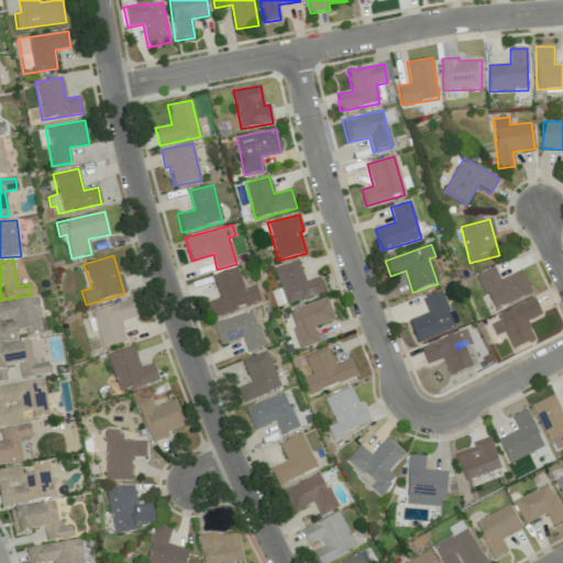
[(274,267),(285,306),(324,294),(320,277),(305,282),(298,261),(274,267)]
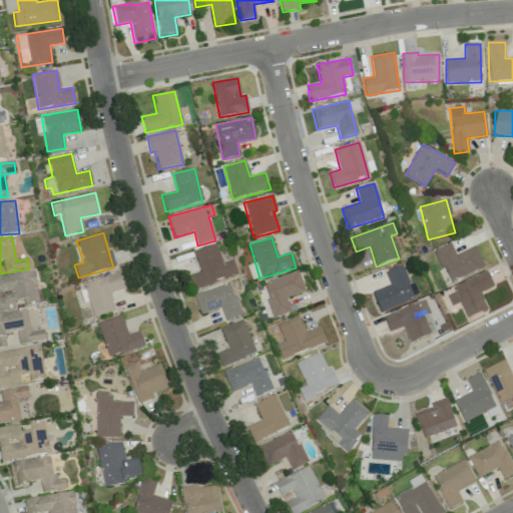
[(221,263),(215,243),(193,251),(199,272),(188,276),(192,290),(237,276),(232,260),(221,263)]
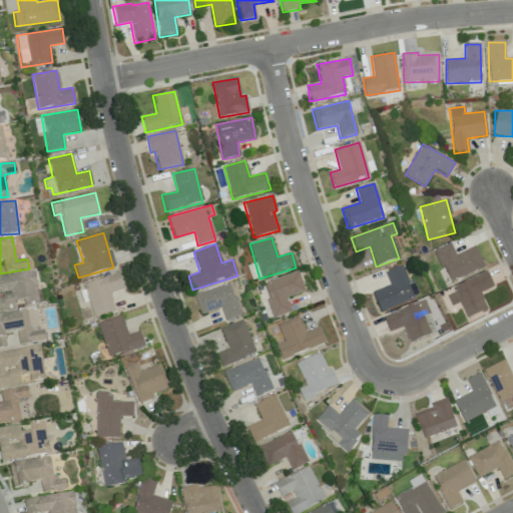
[(475,246),(455,254),(450,243),(435,250),(449,283),(484,267),(475,246)]
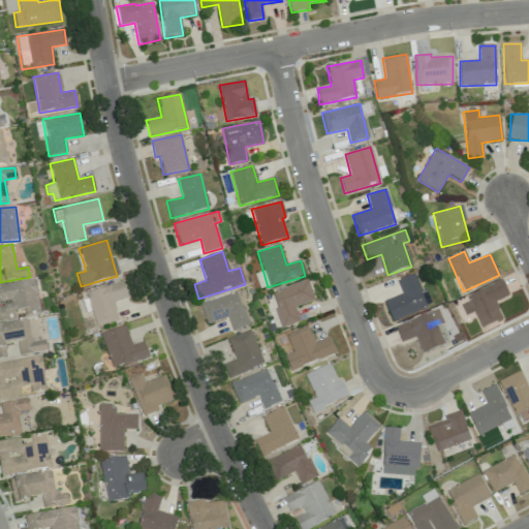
[(383,301),(392,321),(427,308),(414,274),(397,281),(402,294),(383,301)]
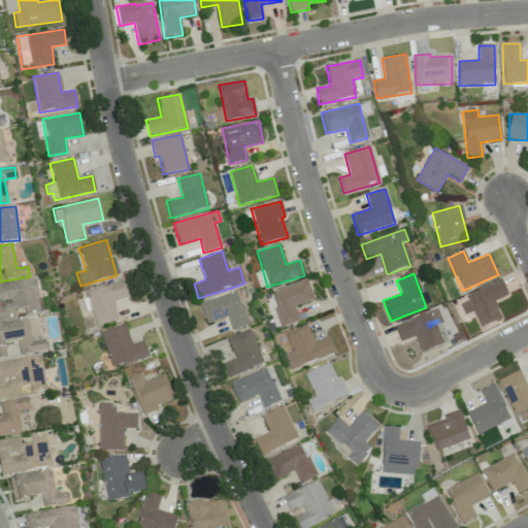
[(314,300),(306,279),(269,292),(282,327),(299,321),(294,306),(314,300)]
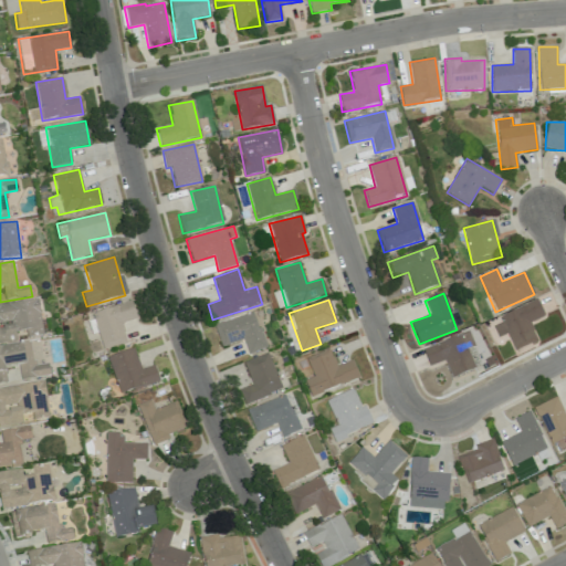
[(500,316),(515,352),(537,342),(530,323),(544,316),(537,300),(500,316)]
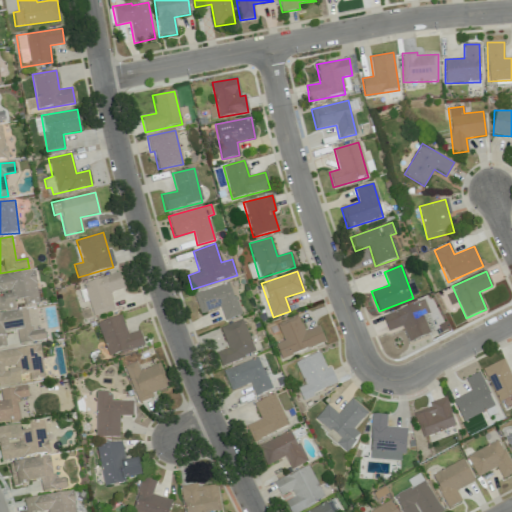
[(0,276),(0,310),(15,309),(14,302),(38,299),(34,272),(0,276)]
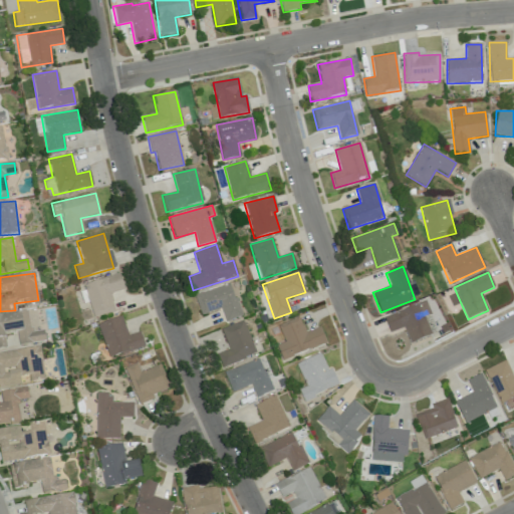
[(124,289),(118,273),(82,285),(93,318),(115,310),(109,294),(124,289)]
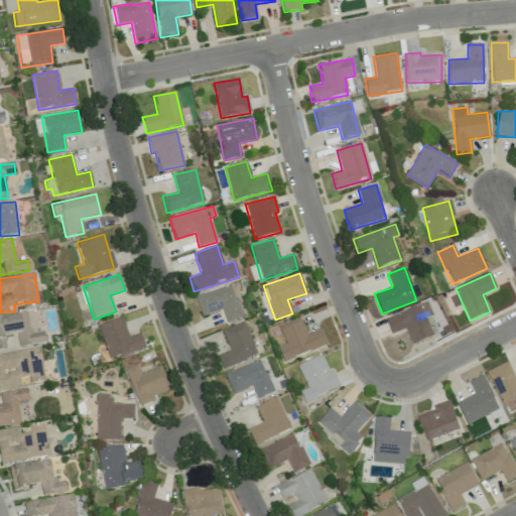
[(202,316),(222,310),(226,323),(242,317),(231,284),(195,296),(202,316)]
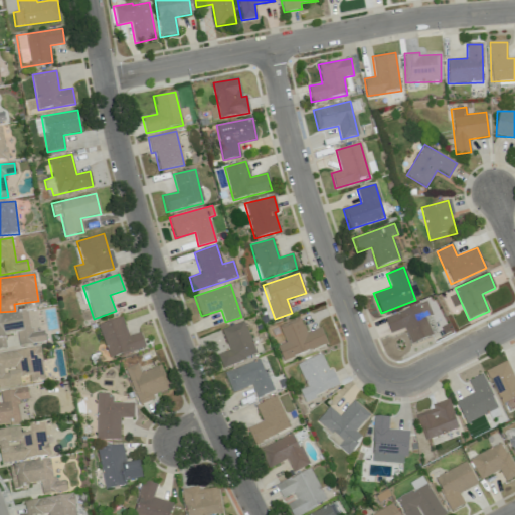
[(425,318),(432,315),(426,302),(384,318),(390,333),(404,328),(410,344),(433,336),(425,318)]
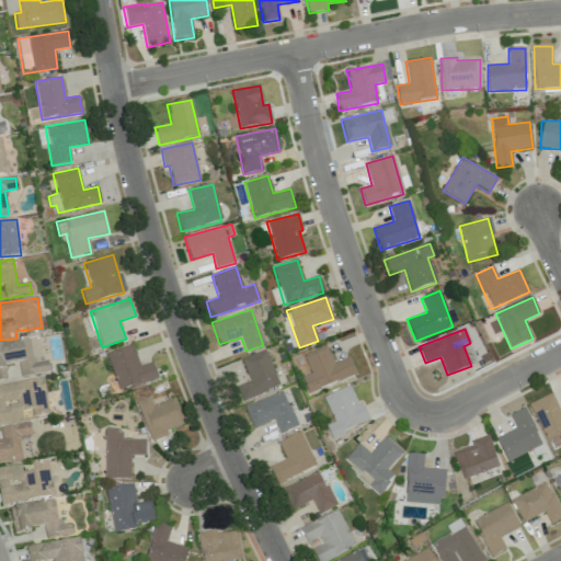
[(49,374),(47,361),(34,363),(31,340),(0,344),(0,379),(16,378),(49,374)]
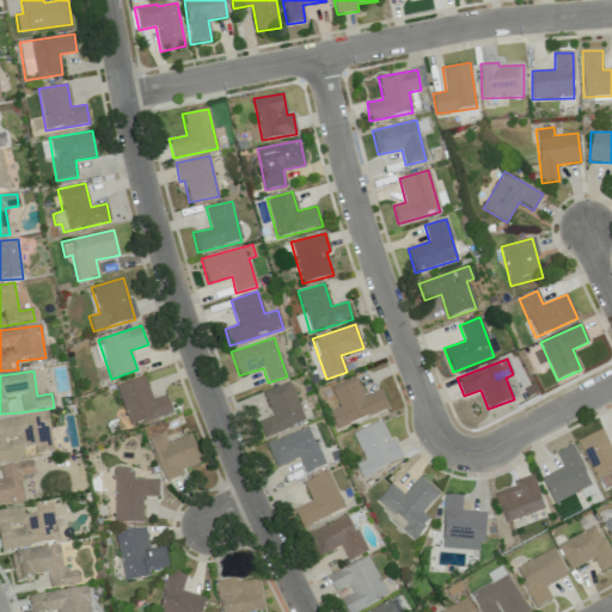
[(115,387),(130,427),(172,412),(166,395),(152,399),(144,377),(115,387)]
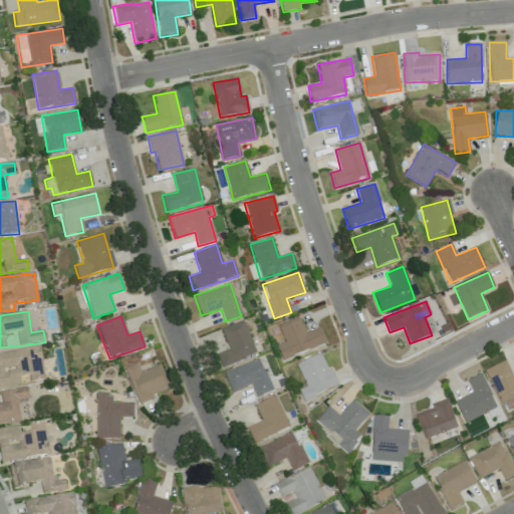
[(326,343),(319,327),(305,332),(299,316),(277,325),(284,341),(276,345),(282,360),(326,343)]
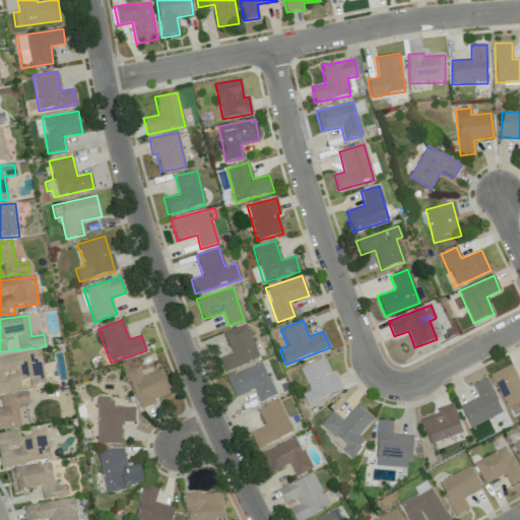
[(259,359),(246,324),(223,333),(232,353),(218,359),(224,372),(259,359)]
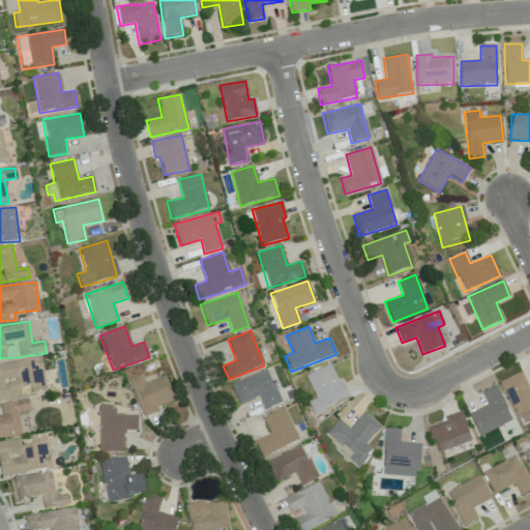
[(0,399),(46,392),(40,358),(0,363),(0,399)]
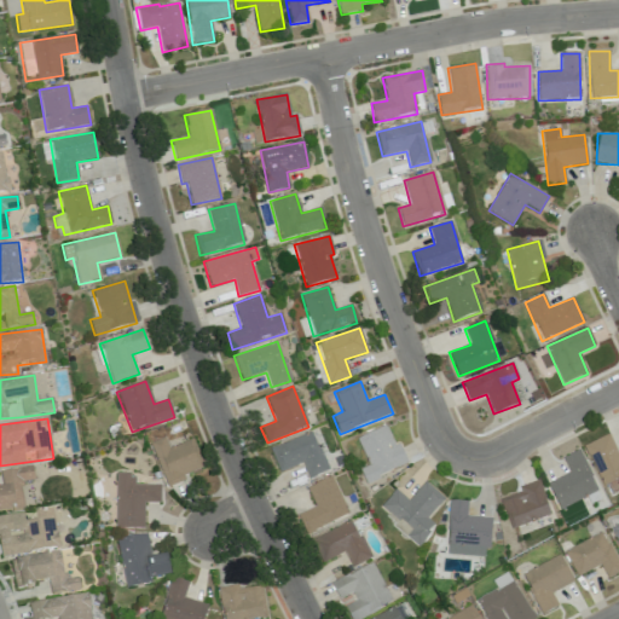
[(357,438),(368,466),(359,469),(365,484),(408,466),(399,443),(393,445),(386,426),(357,438)]
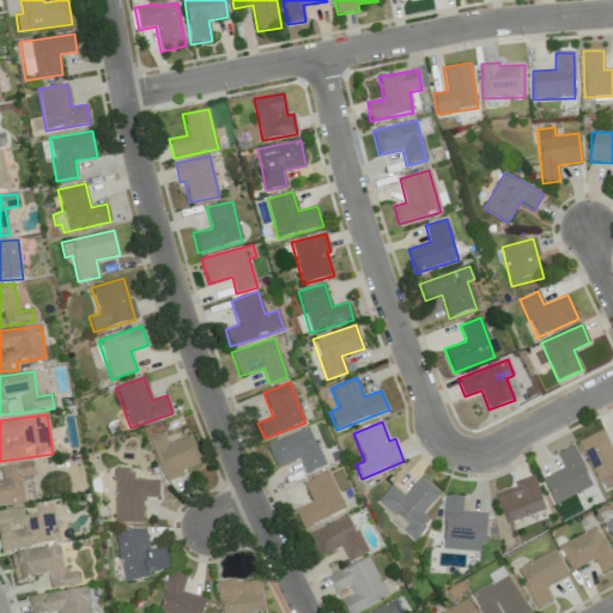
[(299,459),(305,474),(325,467),(310,428),(267,443),(275,468),(299,459)]
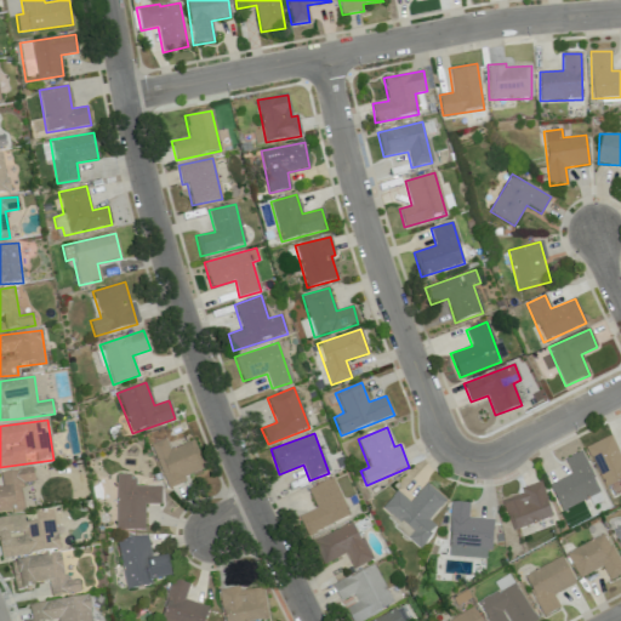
[(620,479),(620,465),(609,437),(586,446),(603,488),(620,479)]
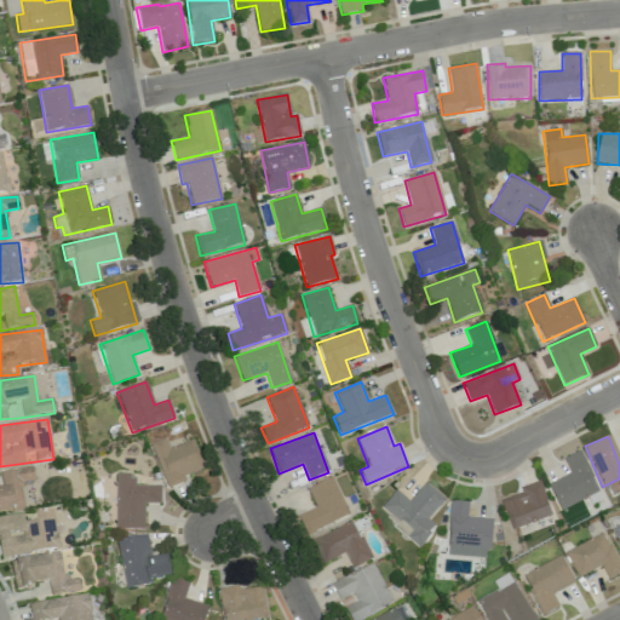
[(150,445),(166,486),(205,470),(193,440),(168,449),(165,438),(150,445)]
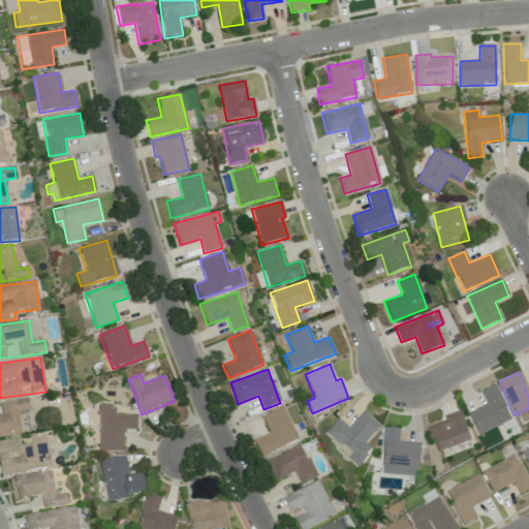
[(476,435),(509,422),(496,385),(480,392),(487,406),(468,412),(476,435)]
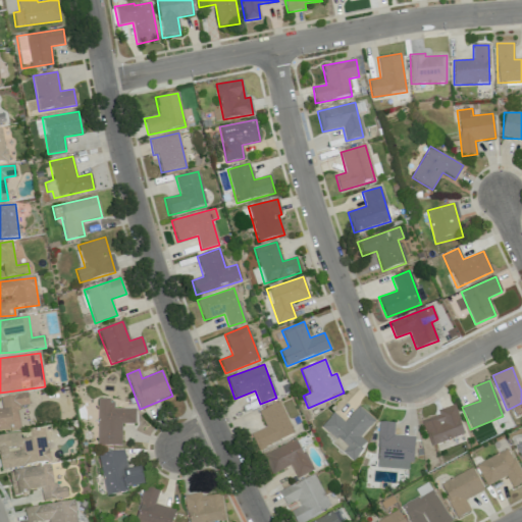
[(0,397),(0,400),(2,410),(0,409),(0,432),(20,429),(16,407),(29,405),(27,394),(0,397)]
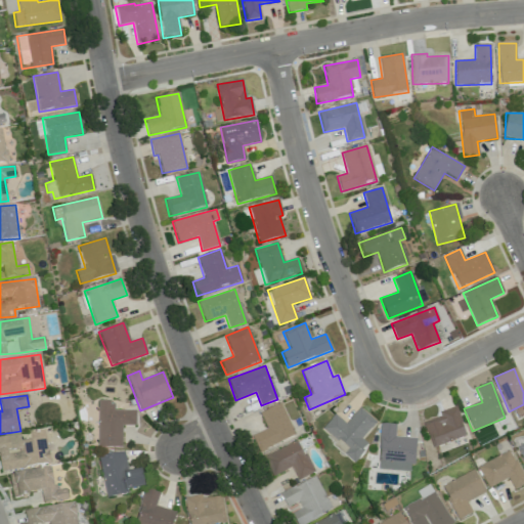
[(136,426),(136,410),(113,409),(113,400),(98,400),(97,447),(122,447),(122,426),(136,426)]
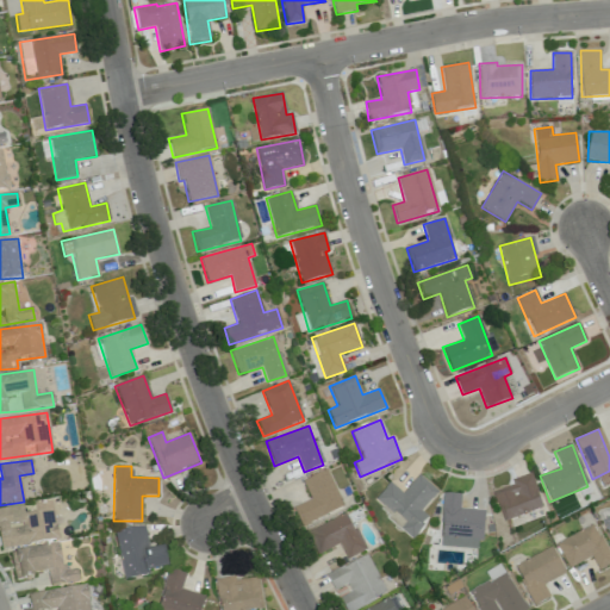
[(343,508),(327,470),(303,481),(310,499),(292,508),(300,527),(343,508)]
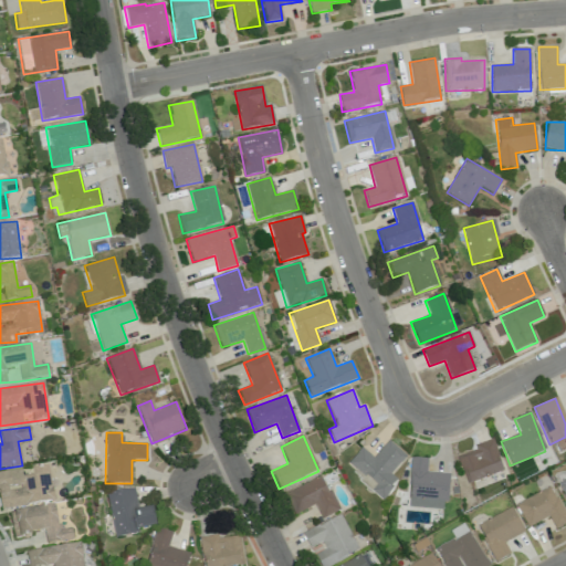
[(474,446),(475,451),(459,457),(467,482),(502,472),(493,440),(474,446)]
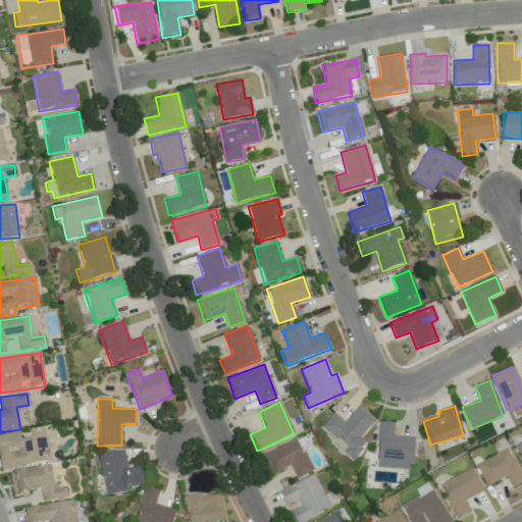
[(345,422),(332,413),(321,426),(347,448),(343,453),(352,461),(367,444),(360,437),(374,420),(357,407),(345,422)]
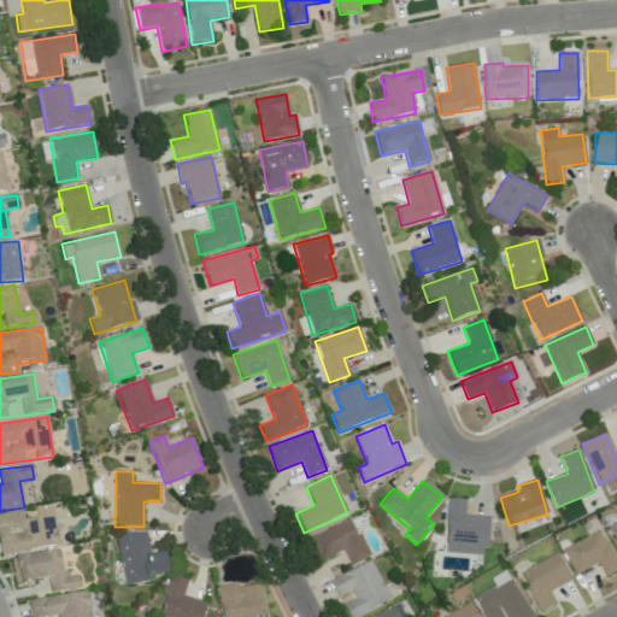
[(465,515),(466,500),(447,499),(445,553),(486,556),(488,516),(465,515)]
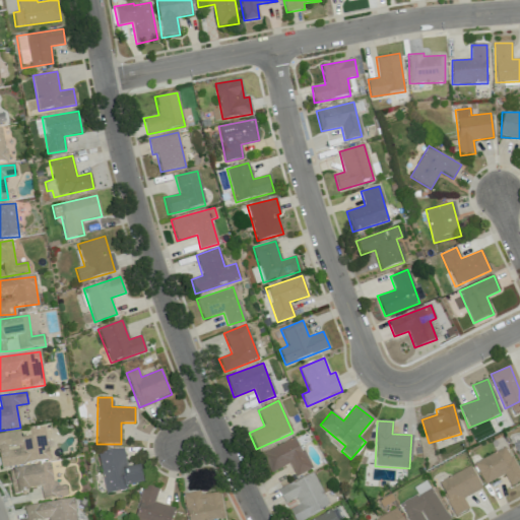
[(18,431),(0,434),(0,465),(0,468),(50,460),(44,428),(29,430),(30,437),(20,439),(18,431)]
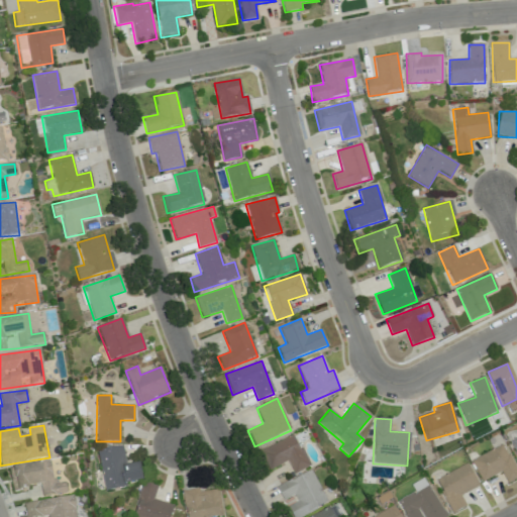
[(259,451),(268,471),(288,461),(294,474),(309,467),(294,434),(259,451)]
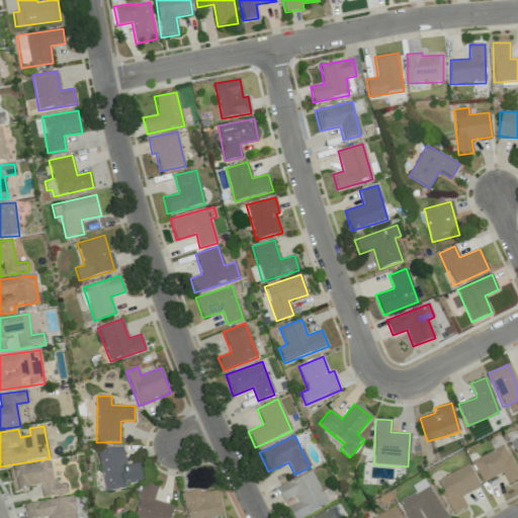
[(471,461),(483,483),(502,473),(508,485),(517,479),(517,475),(504,445),(471,461)]
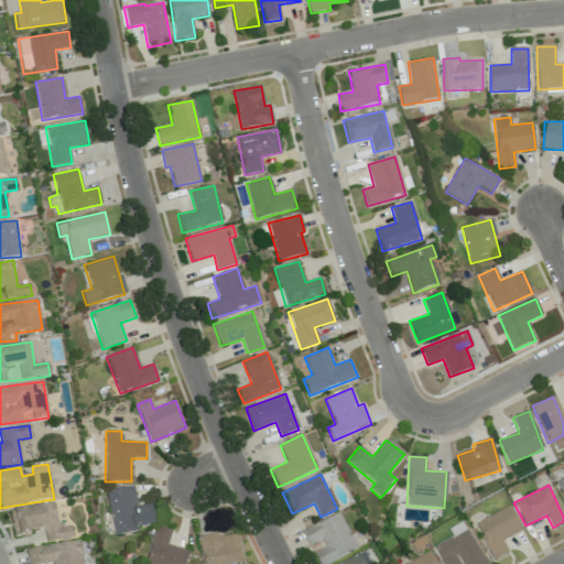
[(151,505),(138,507),(133,486),(106,491),(114,535),(138,531),(137,527),(155,523),(151,505)]
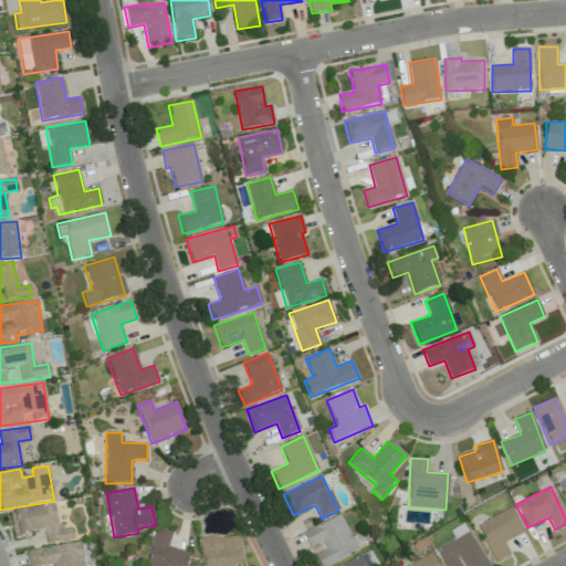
[(73,540),(72,528),(59,530),(55,506),(10,512),(13,537),(44,533),(45,543),(73,540)]
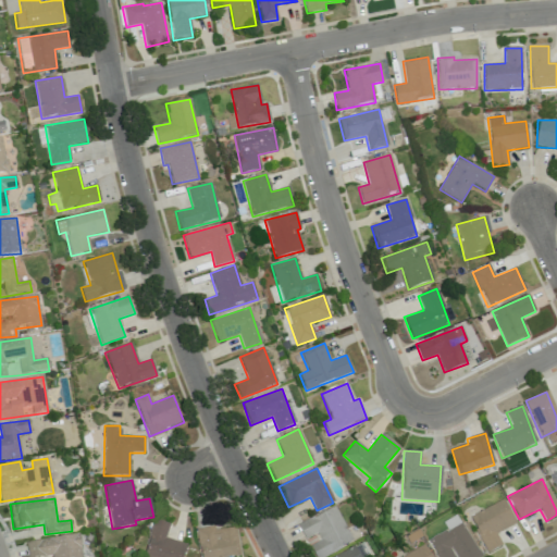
[(469,515),(485,554),(503,546),(496,532),(515,524),(505,500),(469,515)]
